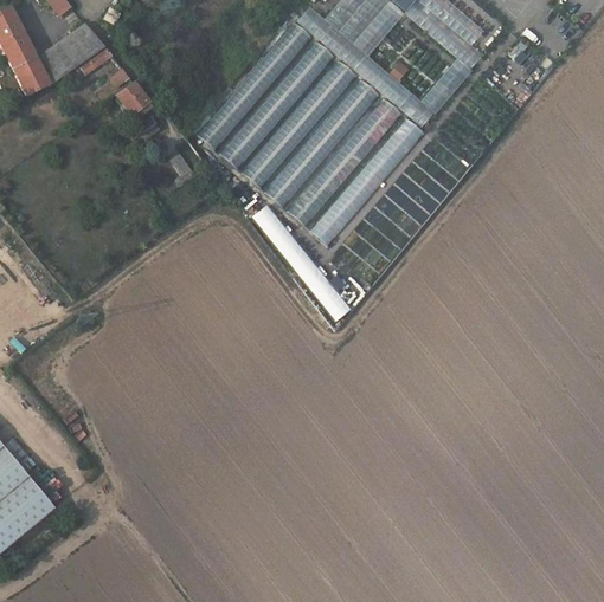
[(47,0),(60,15),(72,6),(68,0),(47,0)]
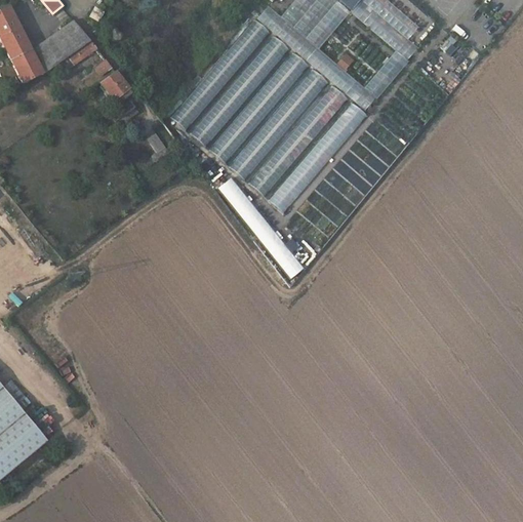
[(405,3),(400,9),(411,18),(416,12),(405,3)]
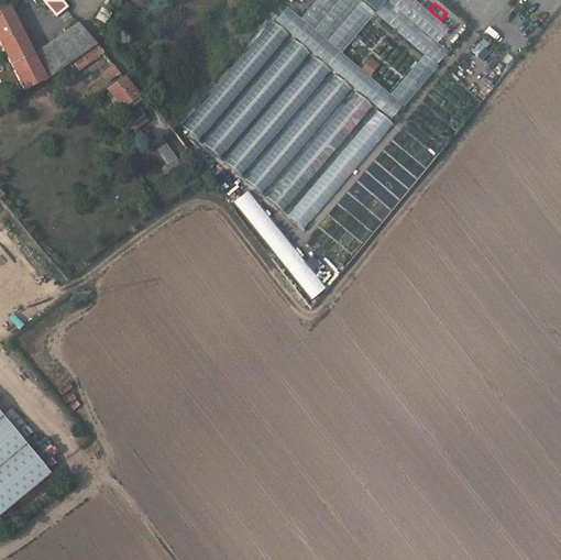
[(56,70),(50,59),(39,65),(32,53),(9,6),(0,10),(0,40),(23,86),(43,76),(45,78),(56,70)]
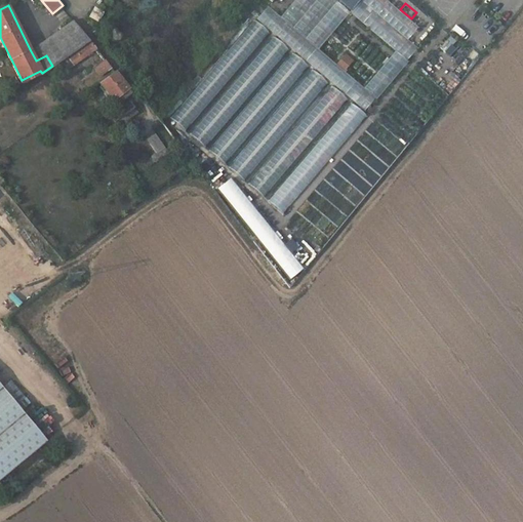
[(104,10),(95,6),(90,14),(98,18),(104,10)]
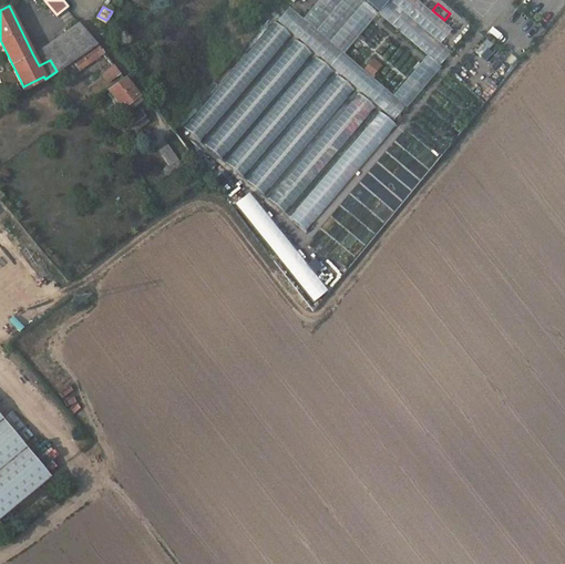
[(277,19),(184,122),(203,139),(293,32),(277,19)]
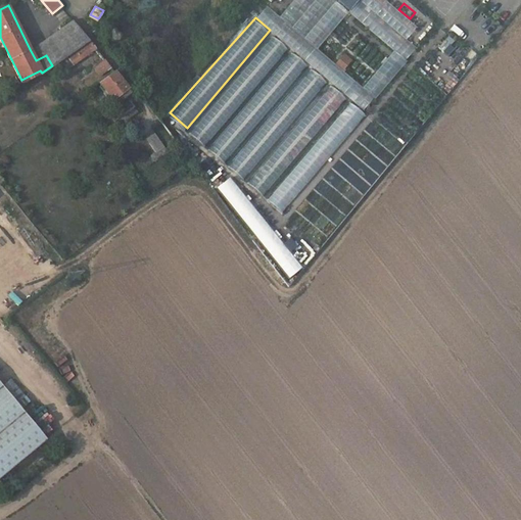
[(54,33),(68,53),(89,39),(74,18),(54,33)]
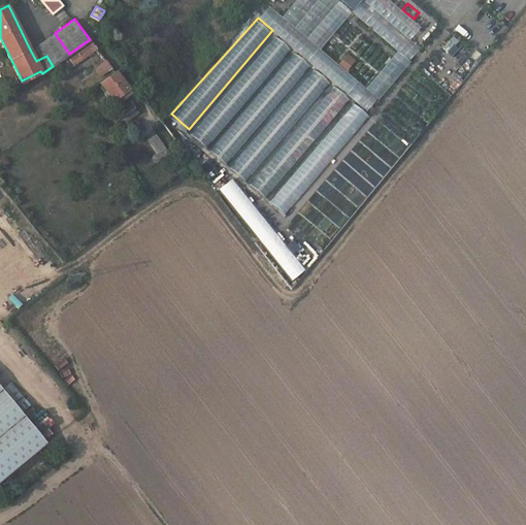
[(69,54),(55,33),(30,50),(36,61),(46,56),(53,66),(59,62),(69,54)]
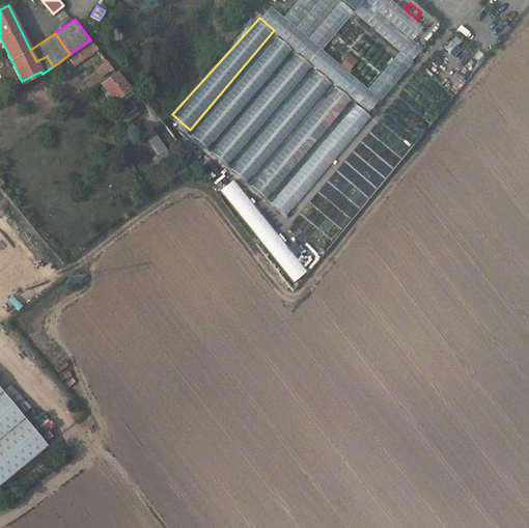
[(279,34),(194,133),(210,145),(294,47),(279,34)]
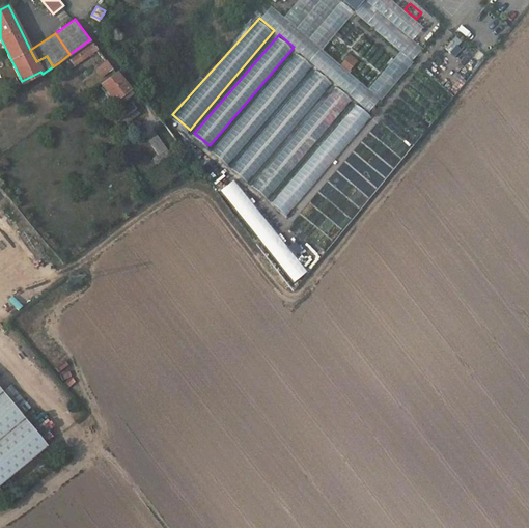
[(70,54),(59,62),(65,72),(98,48),(90,39),(70,54)]
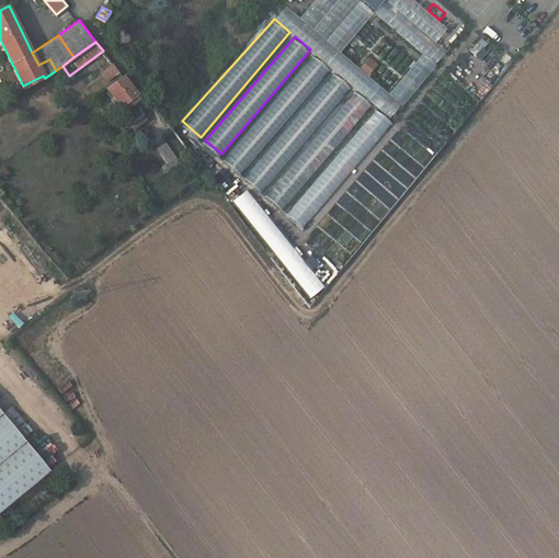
[(316,54),(227,159),(242,172),(331,67),(316,54)]
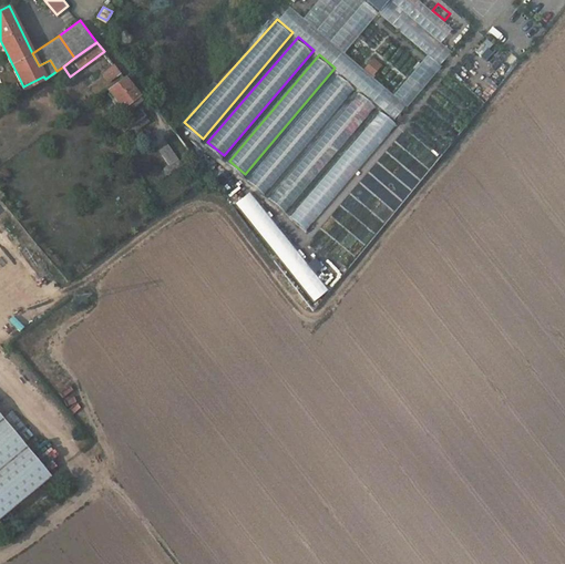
[(114,63),(103,71),(109,78),(120,70),(114,63)]
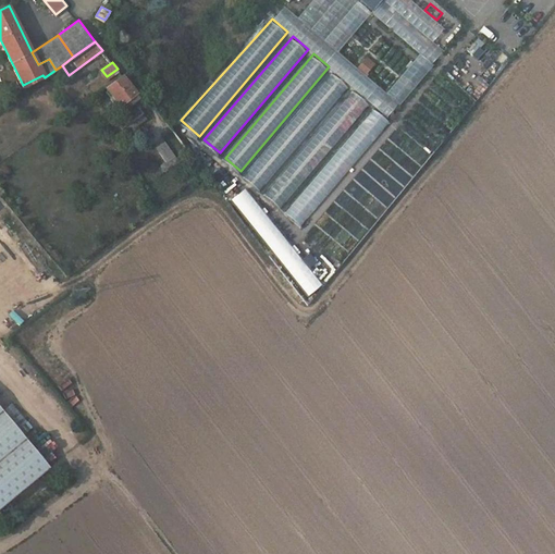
[(334,72),(245,174),(261,188),(349,85),(334,72)]
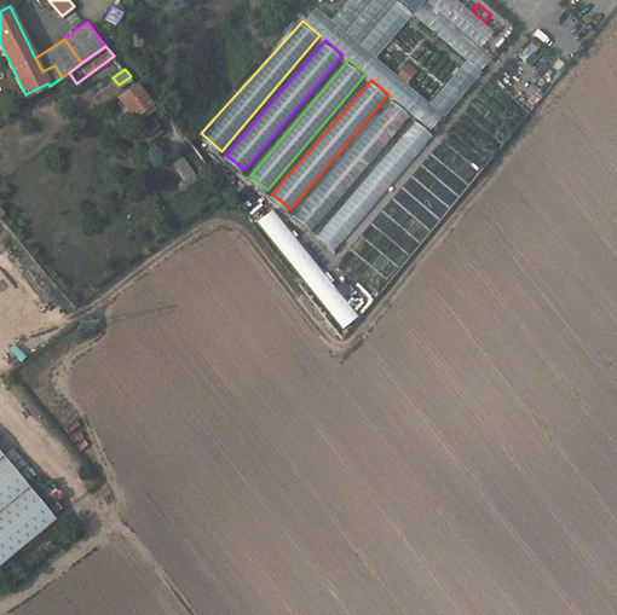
[(150,100),(136,83),(120,96),(136,116),(144,110),(142,106),(150,100)]
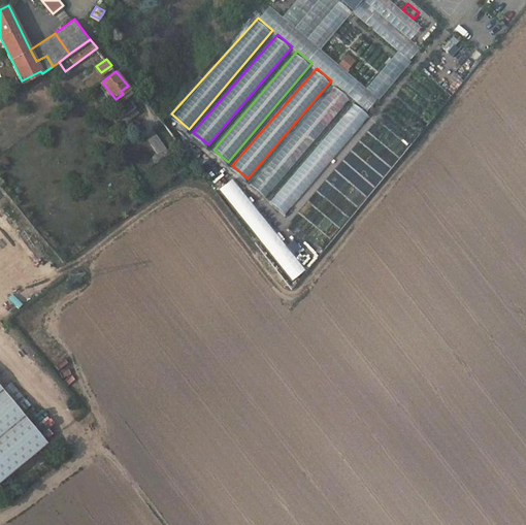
[(336,85),(253,183),(267,195),(351,97),(336,85)]
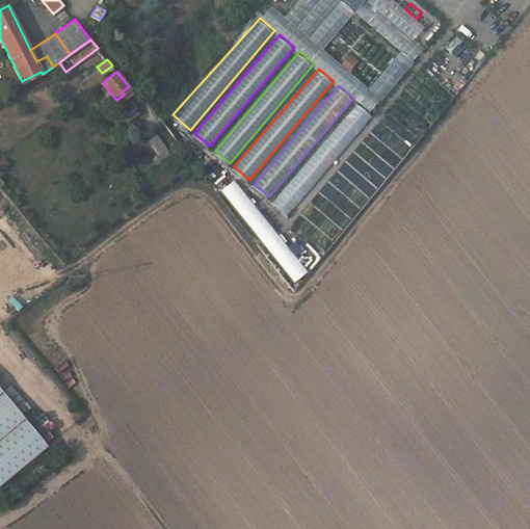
[(140,112),(132,101),(107,120),(111,126),(118,122),(122,126),(140,112)]
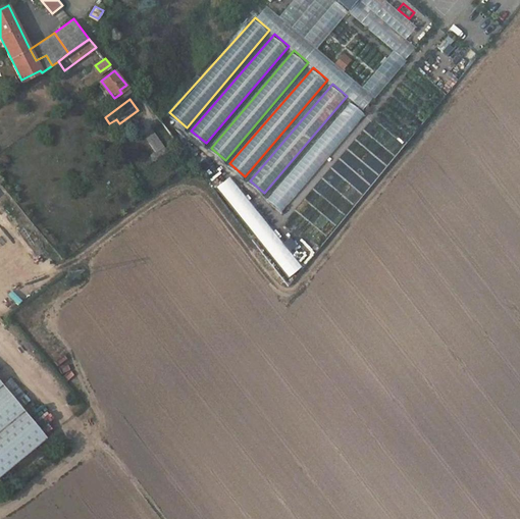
[(153,133),(146,138),(154,149),(161,144),(153,133)]
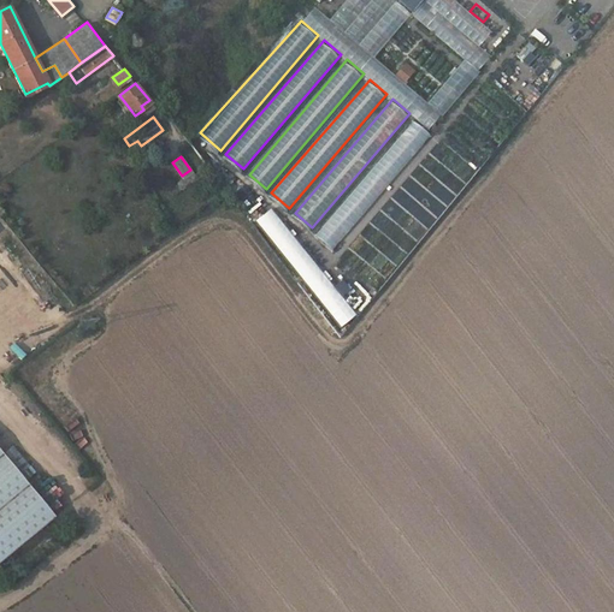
[(0,566),(7,575),(65,528),(0,447),(0,566)]
